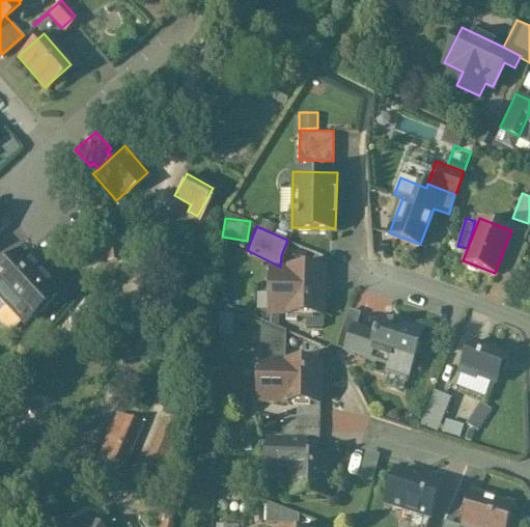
[(114,245),(108,246),(107,246),(108,258),(116,258),(114,245)]
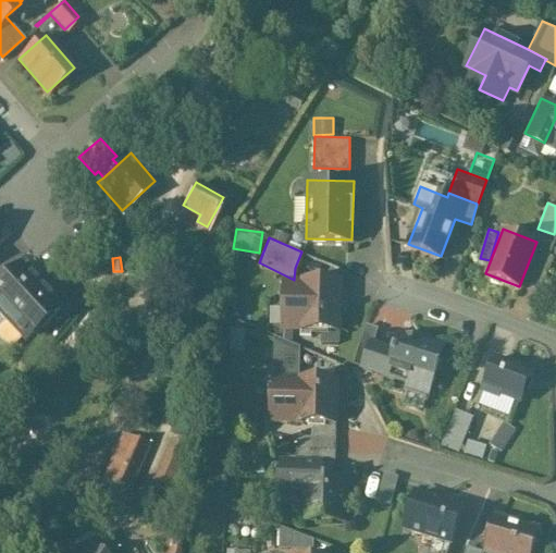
[(59,307),(16,261),(0,277),(0,310),(5,317),(21,333),(25,338),(59,307)]
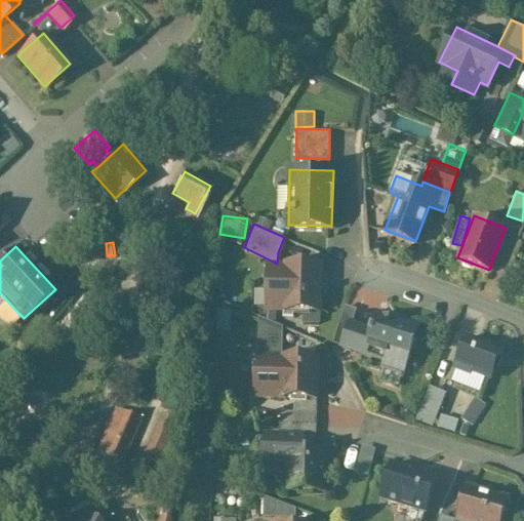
[(321,263),(284,262),(284,264),(277,264),(268,263),(267,307),(282,307),(282,308),(319,309),(321,263)]
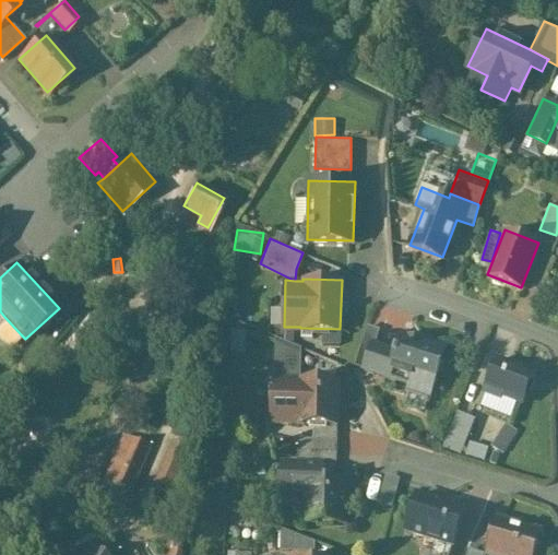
[(21,334),(6,318),(0,322),(0,337),(6,343),(11,344),(21,334)]
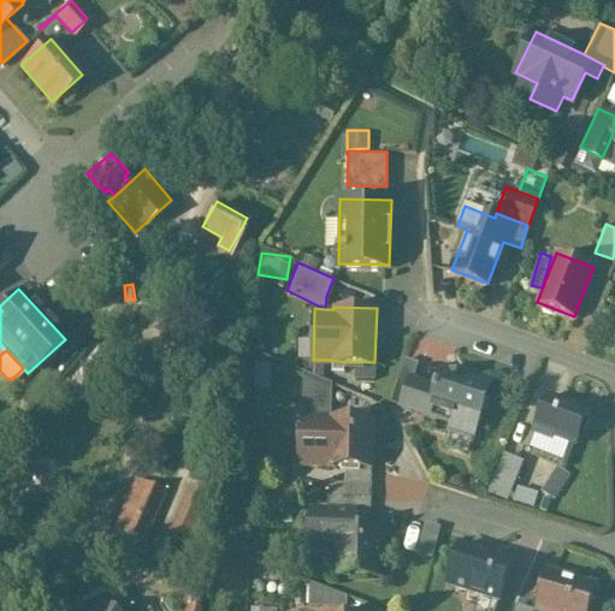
[(489,383),(443,367),(437,385),(435,384),(435,386),(408,378),(400,403),(419,410),(449,420),(447,427),(471,435),(489,383)]
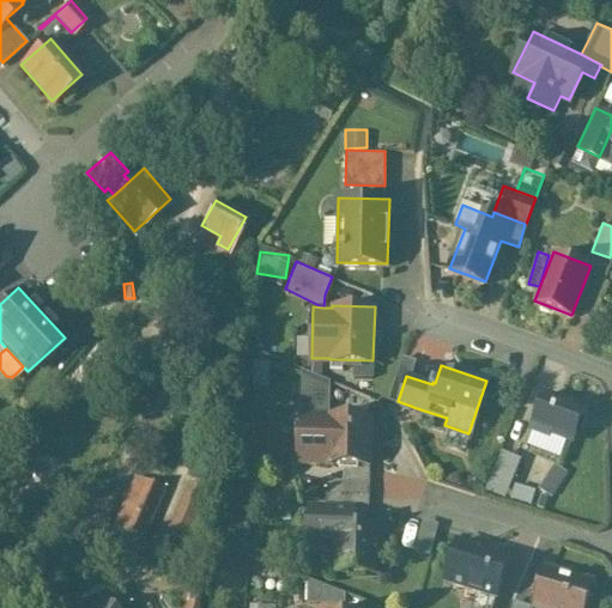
[(370,417),(326,415),(326,377),(301,366),(298,460),(343,461),(369,462),(370,417)]
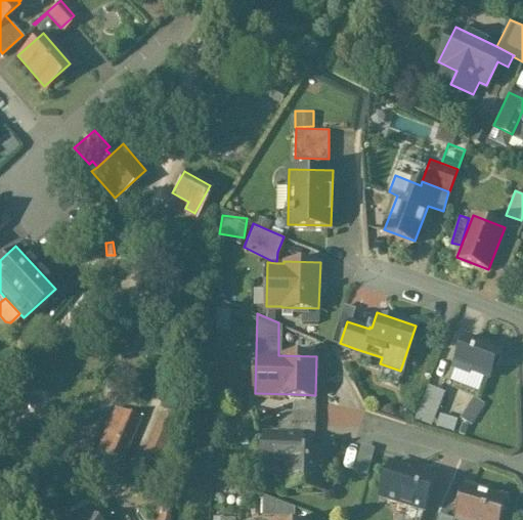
[(498,348),(466,335),(453,365),(468,372),(469,369),(488,377),(498,348)]
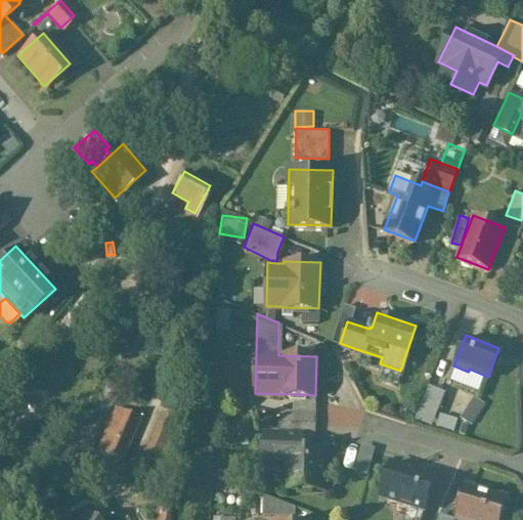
[(434,425),(447,390),(430,384),(417,418),(434,425)]
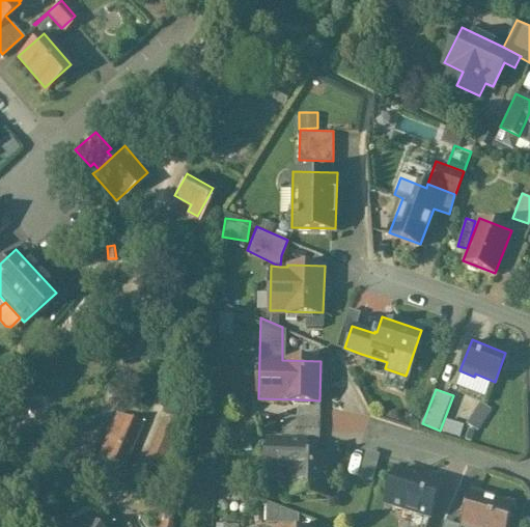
[(319,400),(297,399),(296,414),(282,413),(282,426),(318,427),(319,400)]
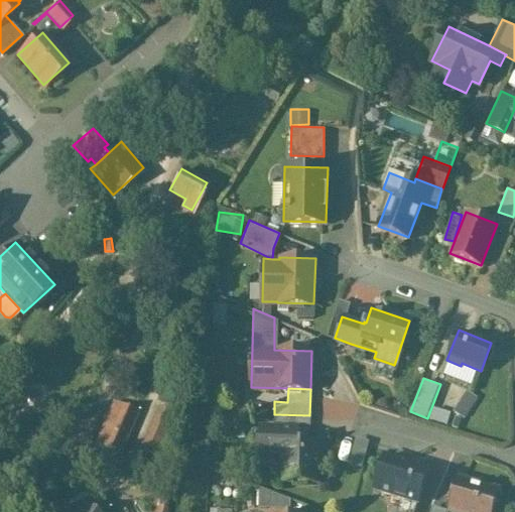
[(466,388),(457,410),(469,415),(478,392),(466,388)]
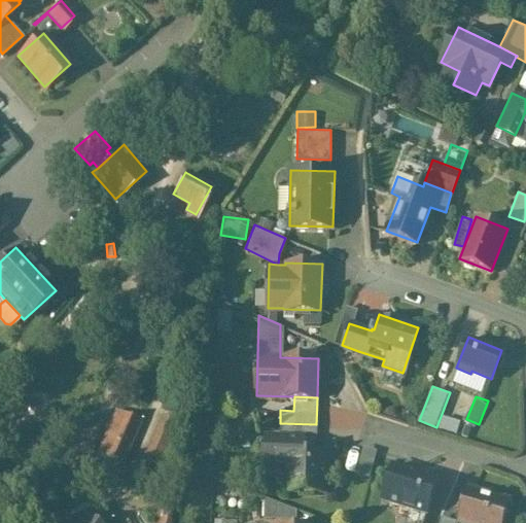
[(138,419),(115,409),(98,450),(120,460),(138,419)]
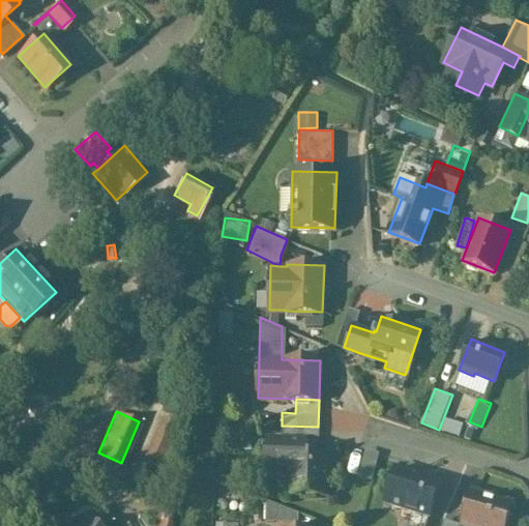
[(163,416),(143,462),(147,464),(159,469),(163,471),(182,426),(163,416)]
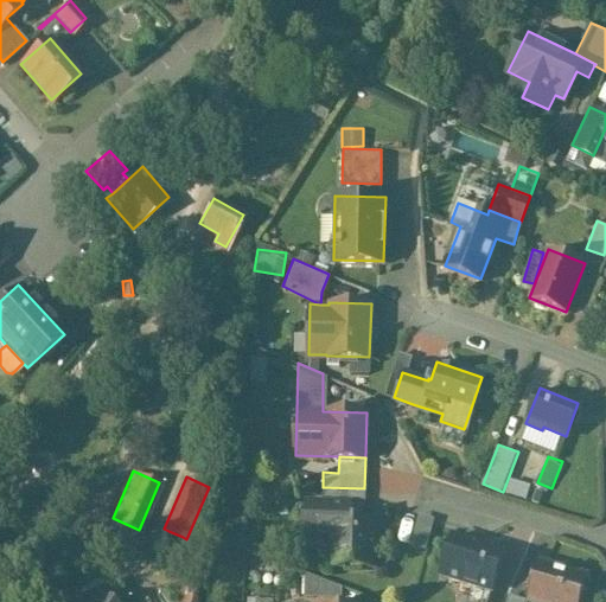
[(364,488),(323,487),(321,501),(350,503),(363,504),(364,488)]
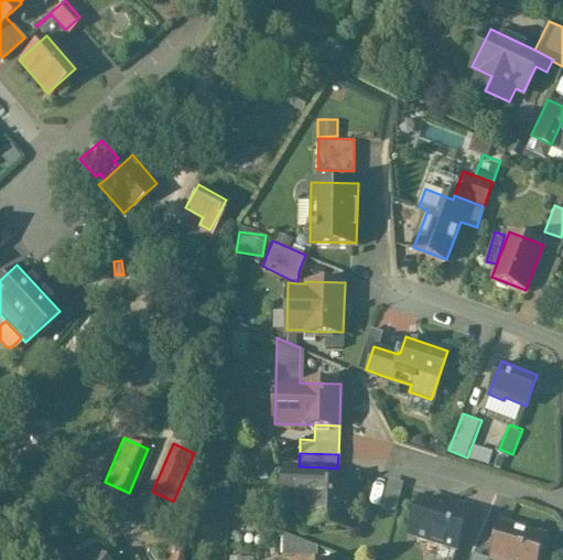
[(299,466),(283,465),(283,491),(310,491),(310,482),(324,483),(324,469),(325,469),(325,467),(299,466)]
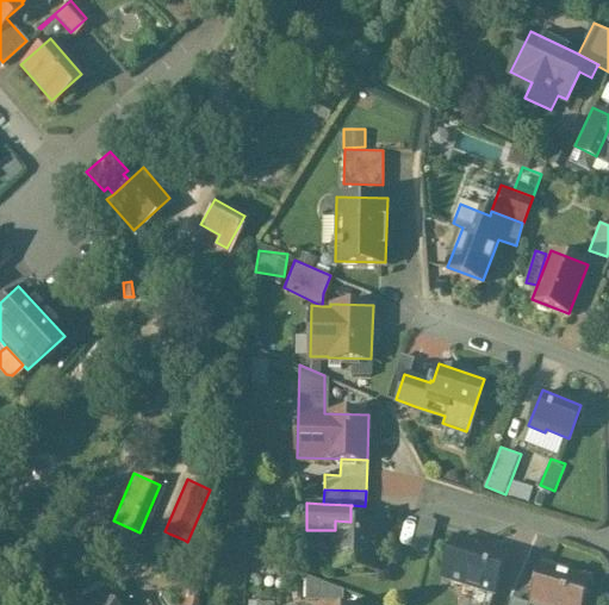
[(409,510),(401,540),(430,548),(439,518),(409,510)]
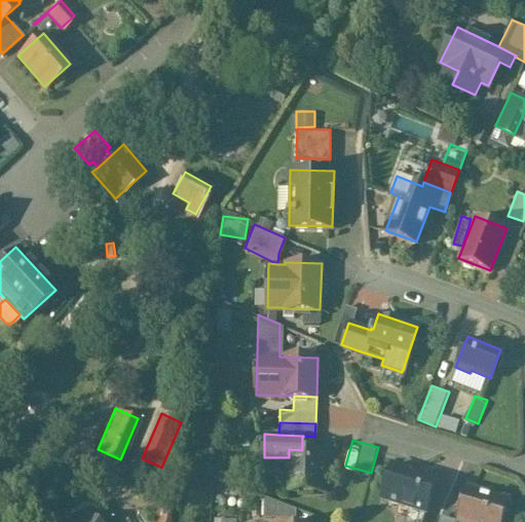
[(302,450),(289,449),(289,457),(288,488),(324,489),(325,450),(302,450)]
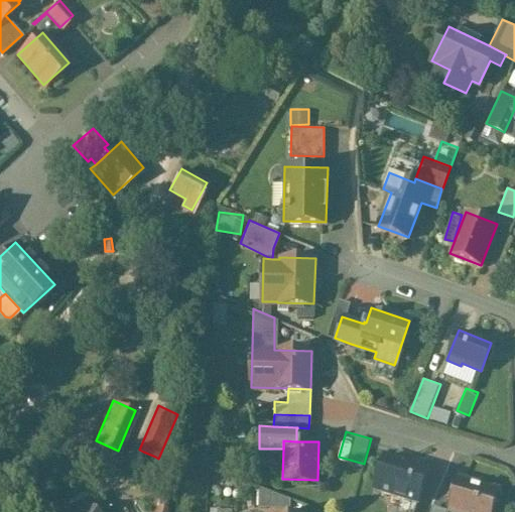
[(155,457),(143,452),(139,459),(152,465),(155,457)]
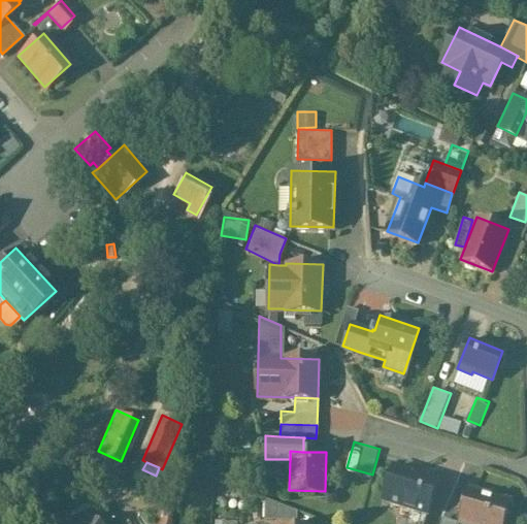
[(436,479),(393,465),(383,500),(426,513),(436,479)]
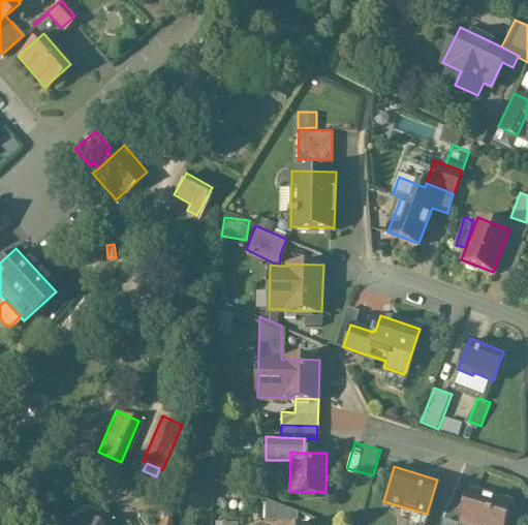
[(502,524),(509,501),(470,489),(460,523),(465,524),(502,524)]
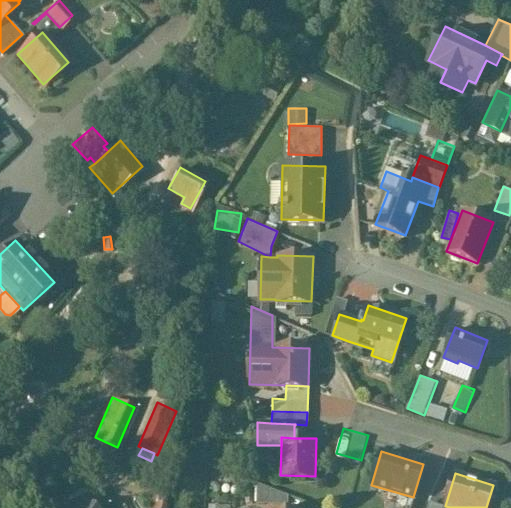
[(285,500),(286,487),(256,485),(256,499),(285,500)]
